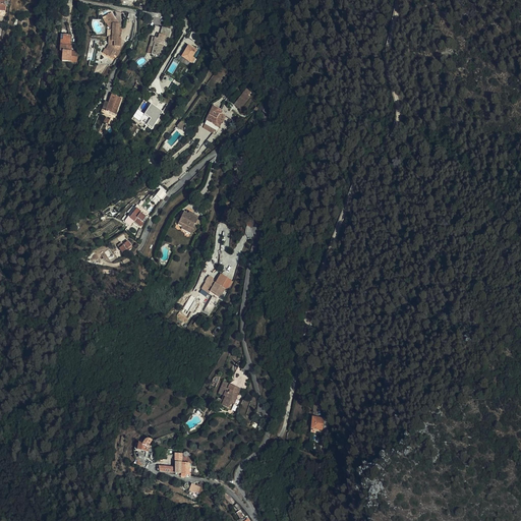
[(84,11),(73,10),(73,19),(79,19),(84,19),(84,11)]
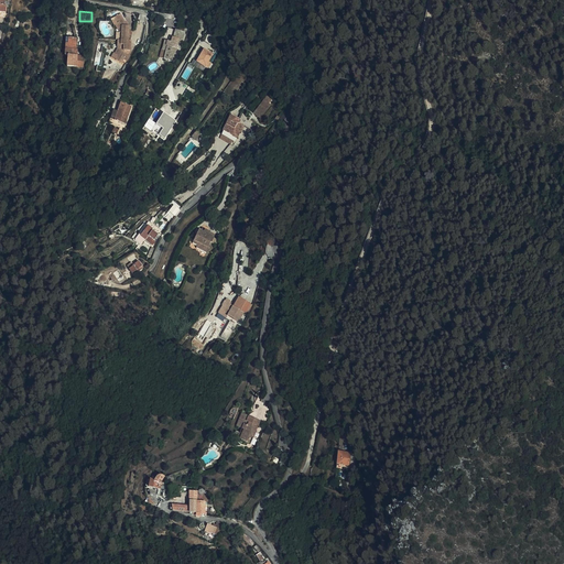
[(120,14),(114,19),(118,29),(120,29),(120,33),(121,33),(121,41),(118,41),(118,50),(115,55),(118,56),(116,61),(121,64),(123,60),(127,61),(130,55),(128,54),(130,51),(130,41),(132,33),(128,32),(128,31),(128,26),(127,26),(120,14)]
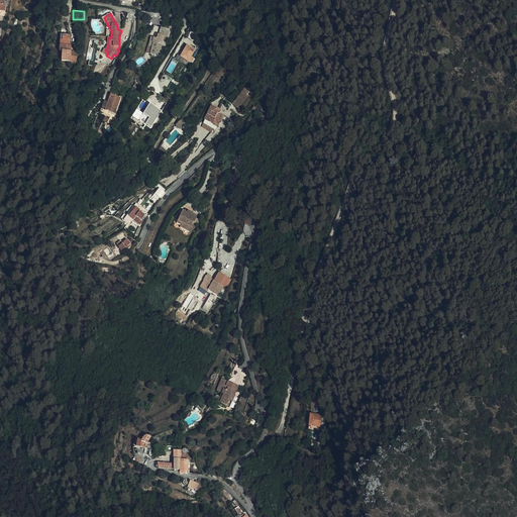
[(108,26),(104,17),(101,18),(104,24),(105,23),(108,30),(109,30),(110,30),(110,26),(108,26)]
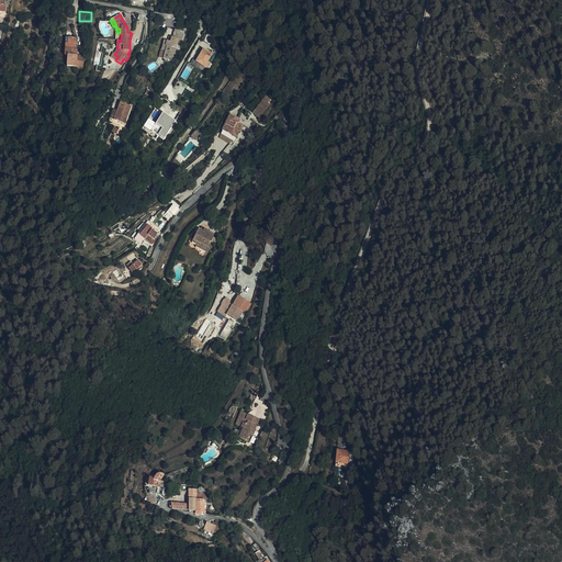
[(173,48),(175,48),(176,45),(180,46),(183,32),(175,31),(175,33),(167,32),(161,49),(166,51),(164,59),(171,60),(173,48)]
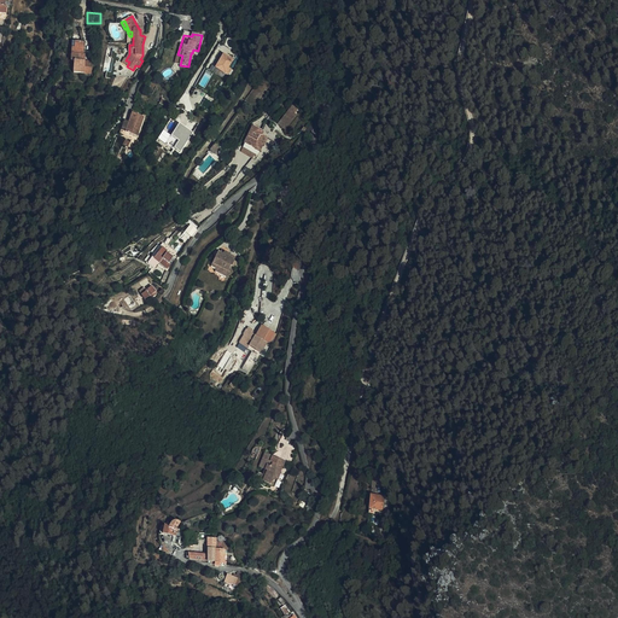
[(71,60),(71,62),(74,62),(74,74),(92,74),(92,62),(85,62),(85,59),(82,58),(82,54),(83,42),(75,42),(74,54),(71,54),(71,60)]
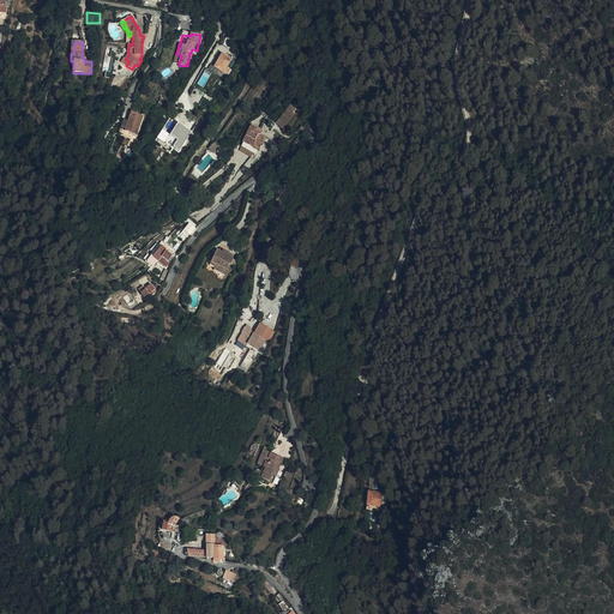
[(228,67),(233,59),(222,53),(215,67),(228,76),(232,68),(228,67)]
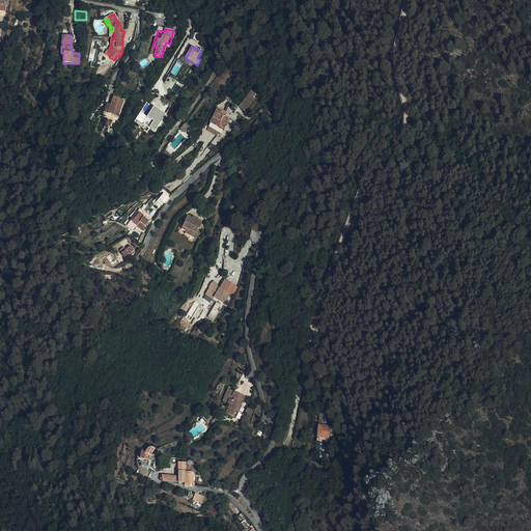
[(252,92),(240,108),(245,112),(255,100),(253,98),(255,94),(252,92)]
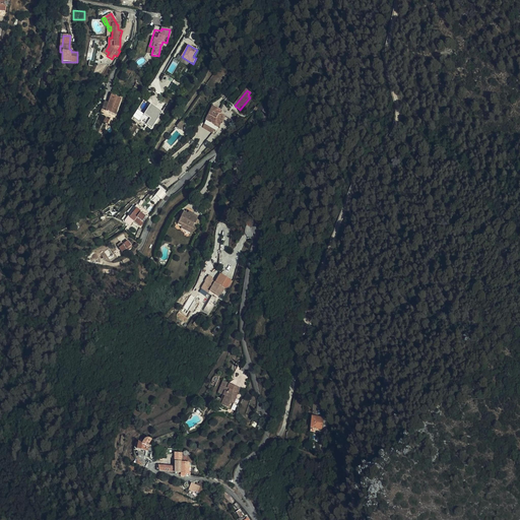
[(268,104),(273,106),(277,96),(271,94),(268,104)]
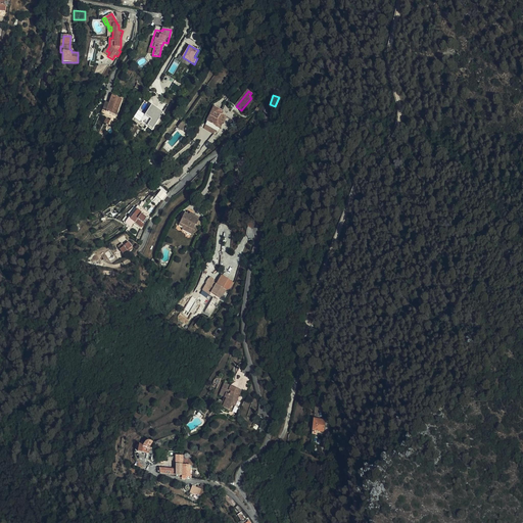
[(113,105),(110,113),(116,115),(122,99),(111,96),(108,103),(113,105)]
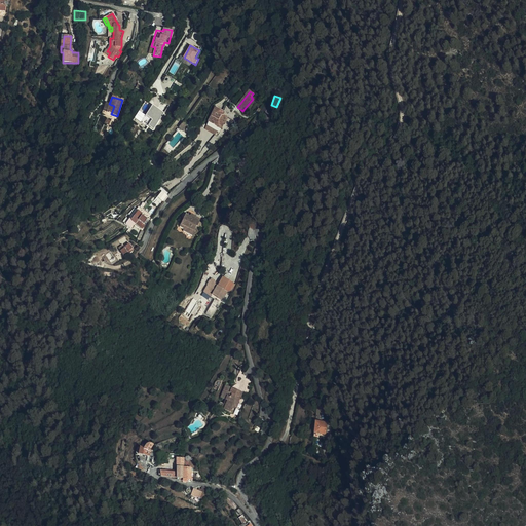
[(107,112),(111,114),(114,106),(109,104),(106,103),(102,114),(103,114),(105,115),(107,112)]
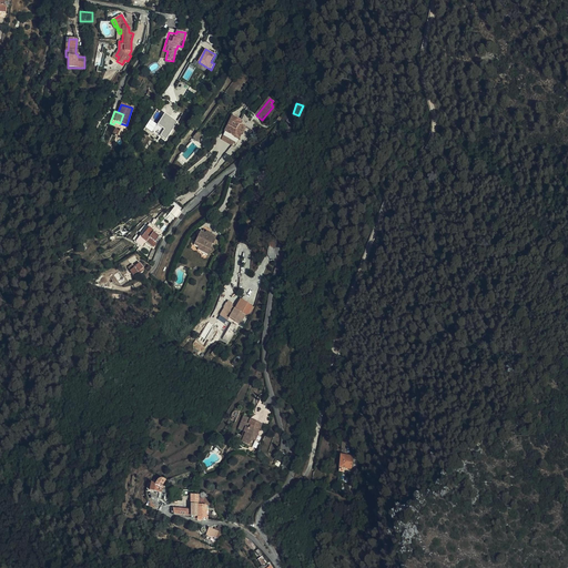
[(150,120),(145,129),(166,140),(178,121),(164,113),(158,124),(150,120)]
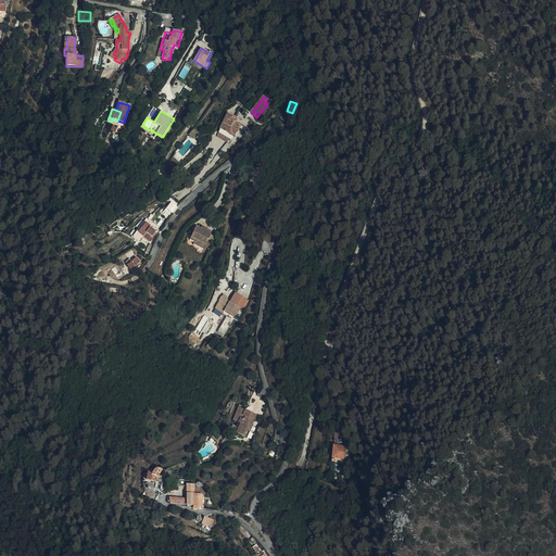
[(228,115),(218,133),(231,140),(237,130),(240,125),(236,123),(237,119),(228,115)]
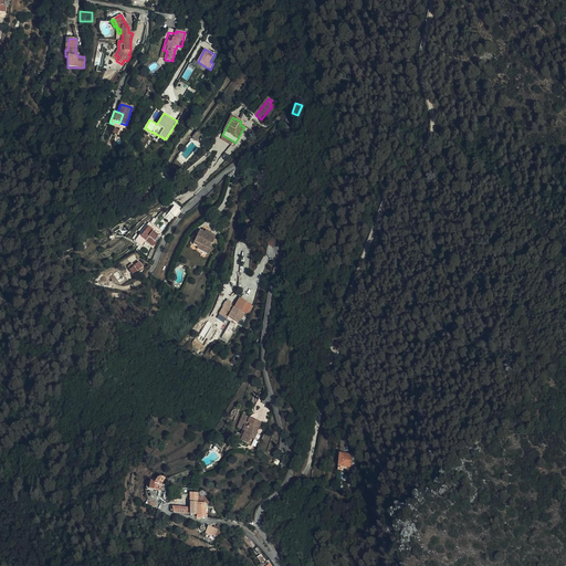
[(236,143),(222,135),(220,140),(233,147),(236,143)]
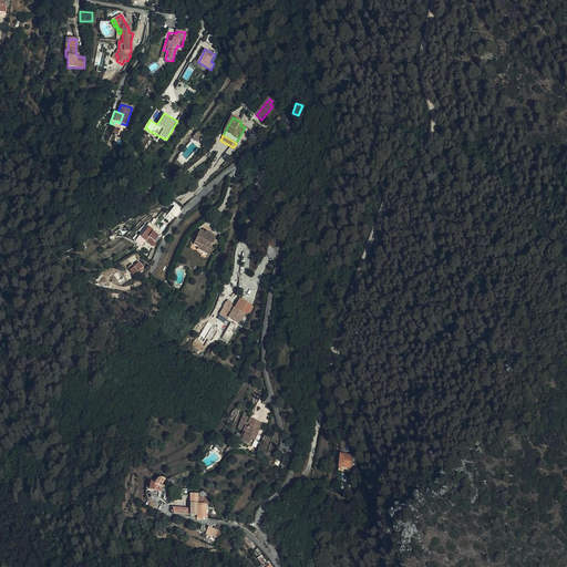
[(168,213),(175,218),(181,210),(175,206),(168,213)]
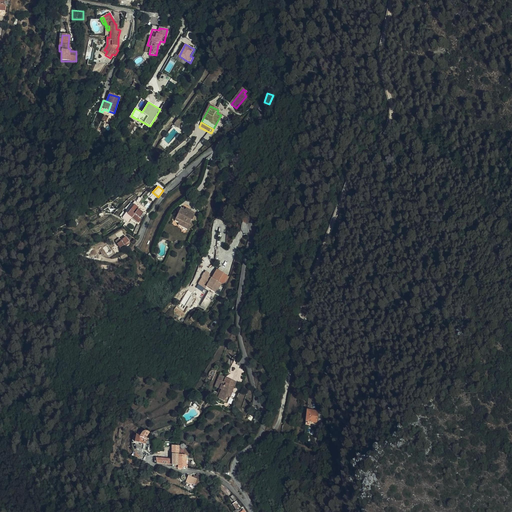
[(138,210),(139,209),(134,206),(127,215),(139,222),(143,216),(142,215),(143,213),(140,212),(138,210)]
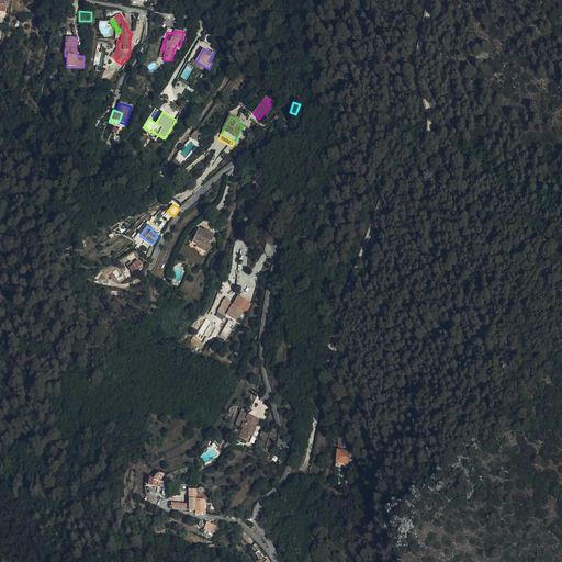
[(211,243),(213,237),(214,235),(204,229),(202,233),(200,231),(198,229),(191,243),(197,245),(195,247),(206,251),(209,247),(208,246),(209,242),(211,243)]
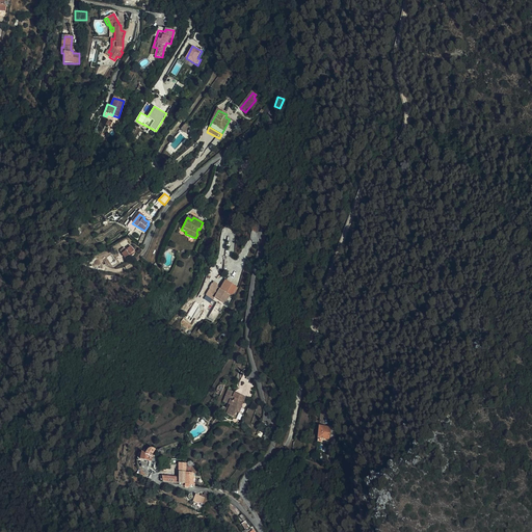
[(120,250),(126,260),(135,253),(131,247),(126,250),(124,247),(120,250)]
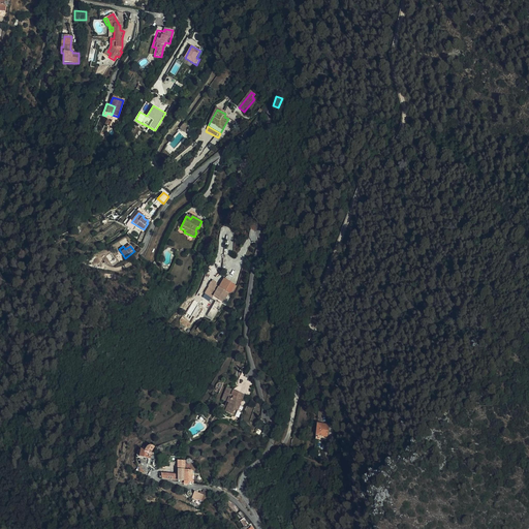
[(213,297),(223,302),(228,293),(215,285),(216,283),(213,281),(205,294),(212,299),(213,297)]
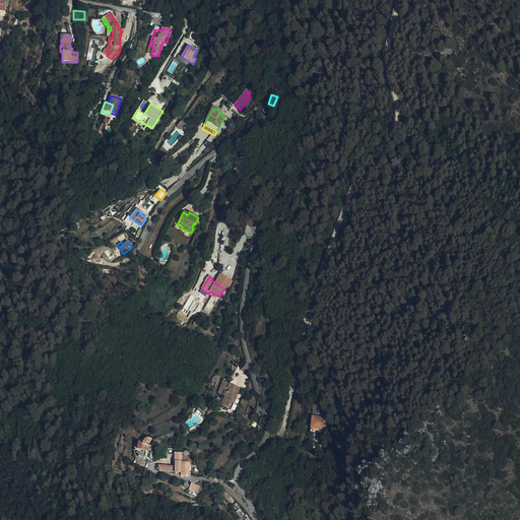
[(226,388),(229,384),(222,381),(217,393),(222,395),(220,399),(217,397),(215,402),(230,408),(232,402),(234,403),(236,398),(235,397),(236,395),(234,395),(236,392),(226,388)]
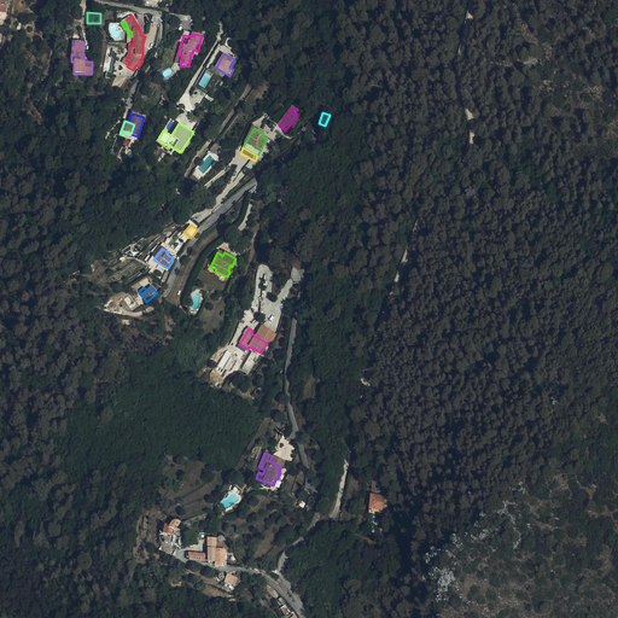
[(285,461),(272,456),(269,461),(280,466),(278,470),(280,470),(279,472),(280,473),(285,461)]
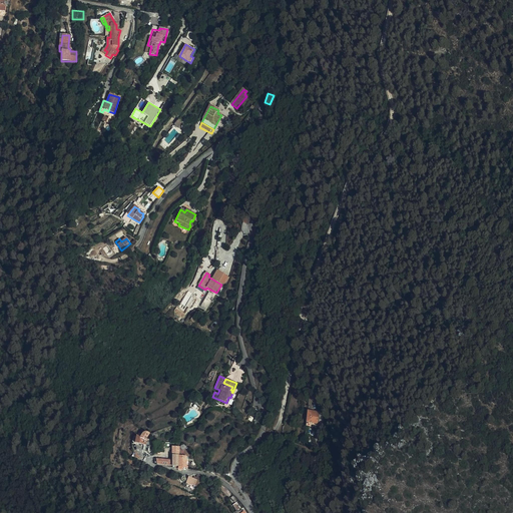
[(319,413),(310,412),(308,412),(307,423),(318,424),(319,413)]
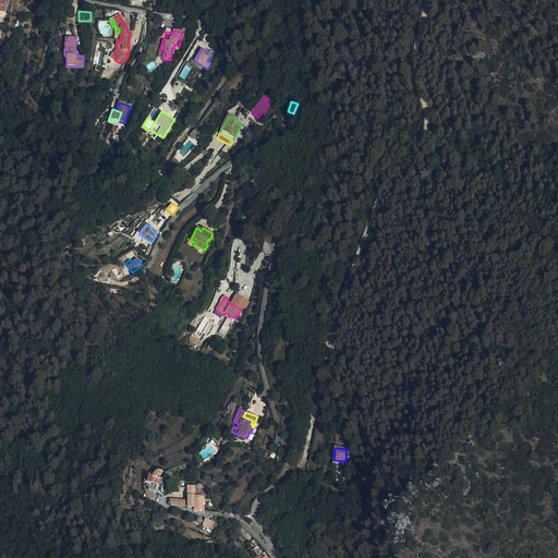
[(147,474),(147,475),(146,482),(158,484),(159,477),(162,472),(160,471),(157,470),(156,471),(154,472),(154,473),(150,471),(147,474)]
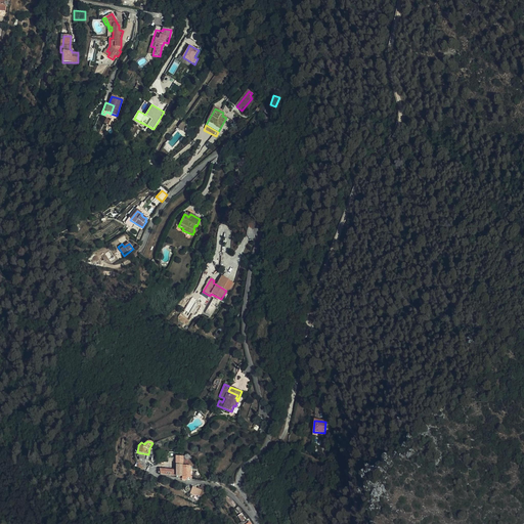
[(165,452),(157,452),(158,462),(166,461),(165,452)]
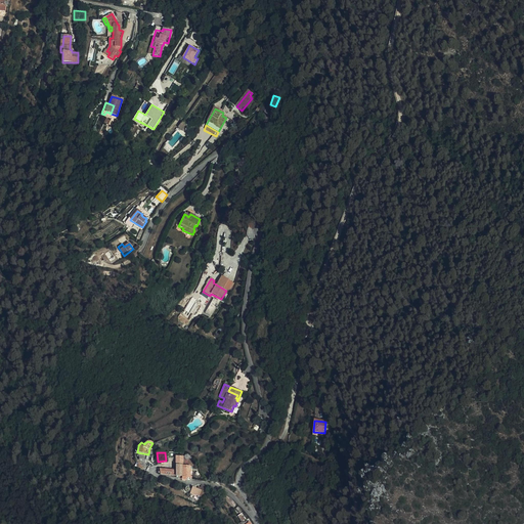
[(182,460),(181,479),(184,480),(185,478),(189,478),(189,467),(193,467),(193,464),(195,464),(195,461),(193,460),(193,461),(182,460)]
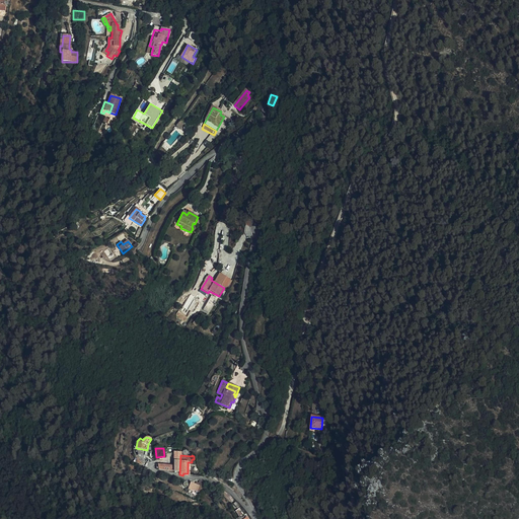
[(200,494),(205,482),(202,480),(200,480),(199,483),(198,486),(196,485),(190,483),(189,489),(200,494)]
